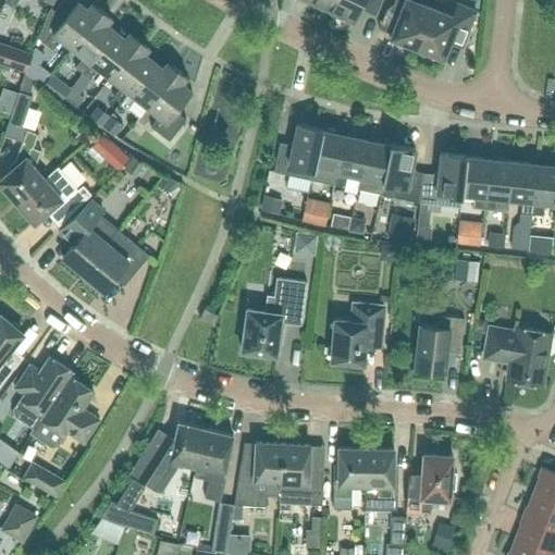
[(0,0),(0,9),(4,1),(13,7),(17,0),(0,0)]
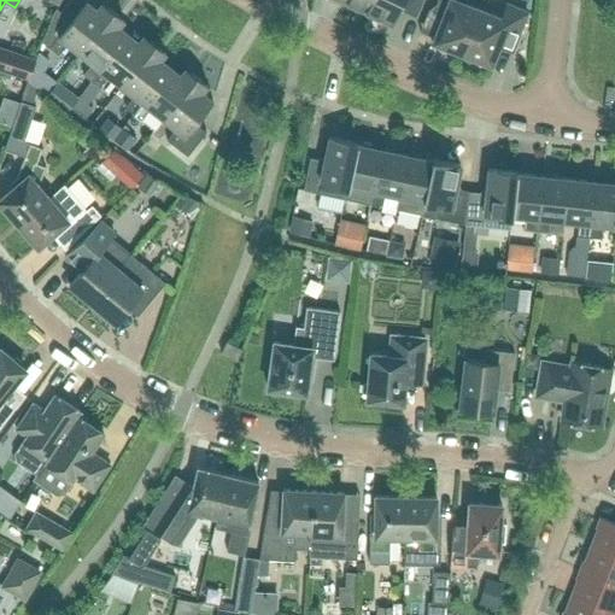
[(68,45),(81,54),(113,12),(109,7),(103,15),(87,1),(86,4),(80,0),(71,0),(62,12),(57,9),(42,42),(59,56),(68,45)]
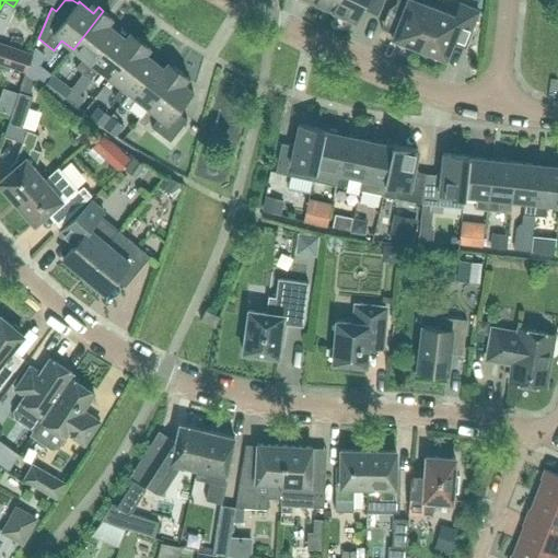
[(307,0),(329,11),(334,0),(307,0)]
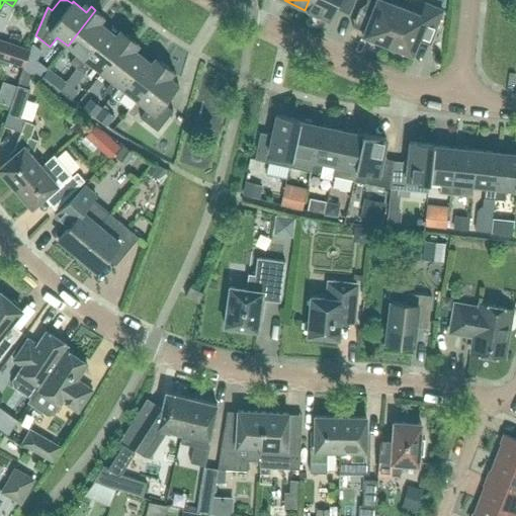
[(309,0),(305,10),(328,21),(338,0),(309,0)]
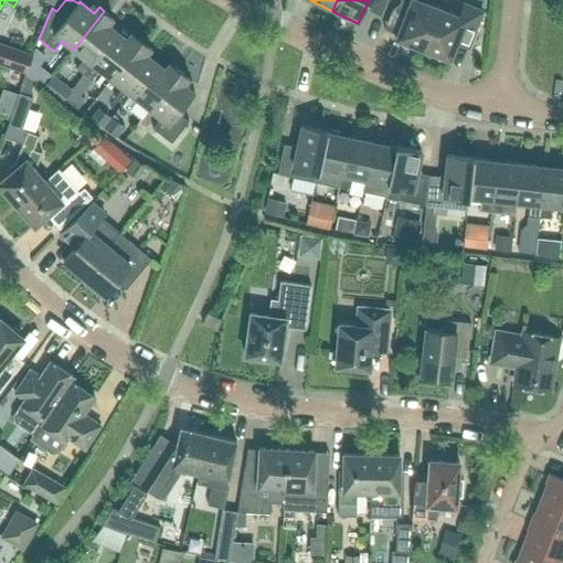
[(405,14),(396,40),(424,50),(439,9),(427,4),(428,0),(402,0),(397,11),(405,14)]
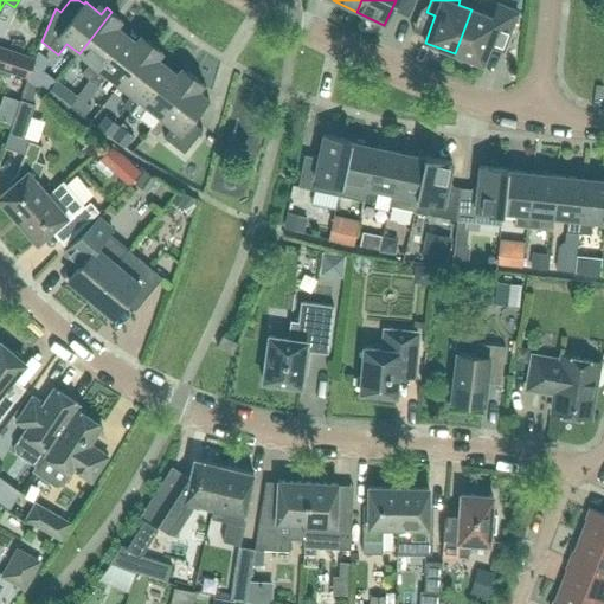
[(471,10),(455,53),(467,58),(468,64),(476,66),(480,64),(483,65),(494,39),(507,44),(519,13),(499,5),(493,18),(471,10)]
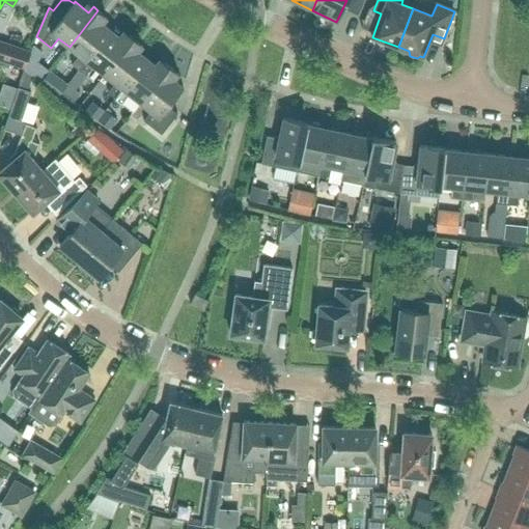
[(103,14),(98,10),(70,47),(79,55),(72,64),(80,71),(111,30),(98,20),(103,14)]
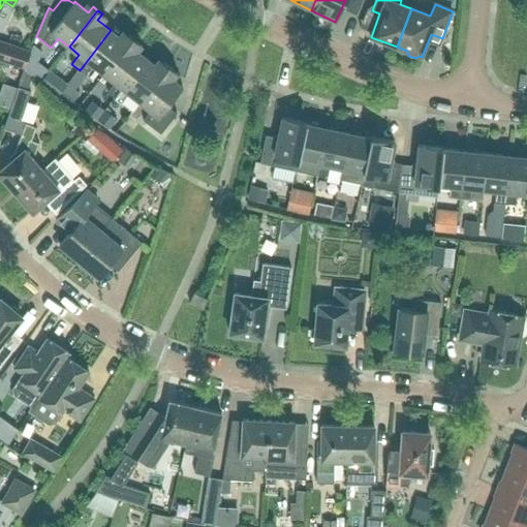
[(86,75),(94,66),(104,74),(133,38),(128,34),(124,40),(111,30),(80,70),(86,75)]
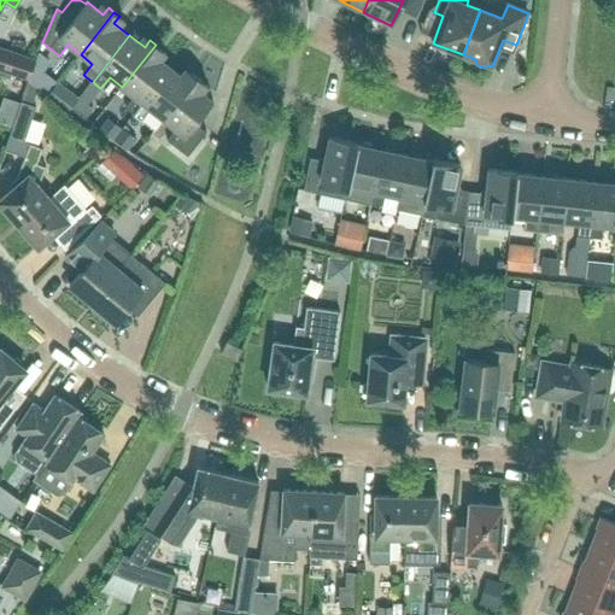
[(134,115),(171,68),(156,56),(160,48),(156,45),(122,87),(135,97),(126,109),(134,115)]
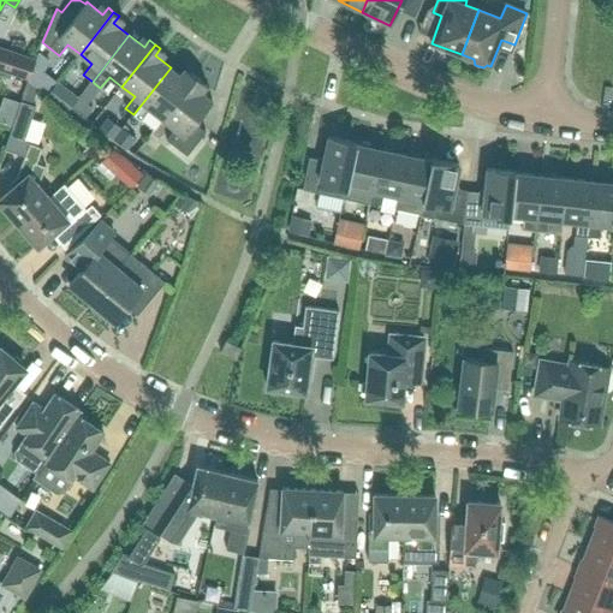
[(0,69),(29,79),(34,65),(35,61),(0,48),(0,69)]
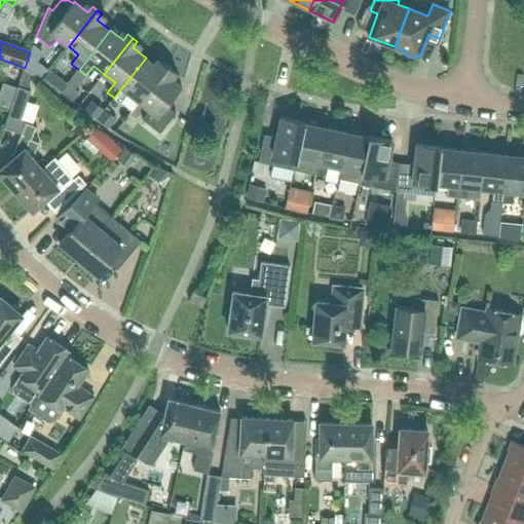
[(49,71),(29,55),(25,68),(41,81),(49,71)]
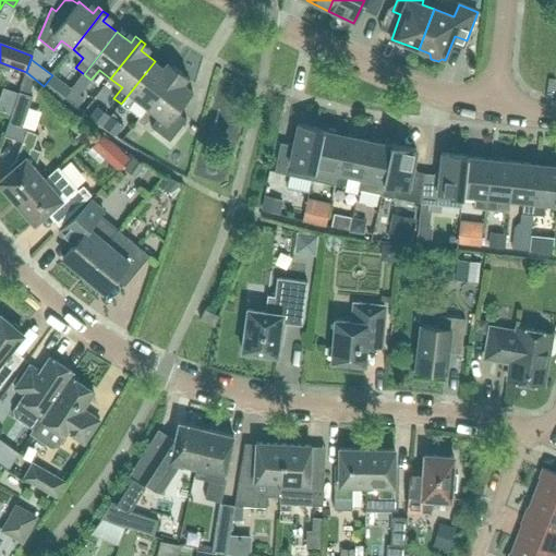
[(169,72),(155,61),(121,104),(129,109),(136,99),(148,108),(178,70),(173,67),(169,72)]
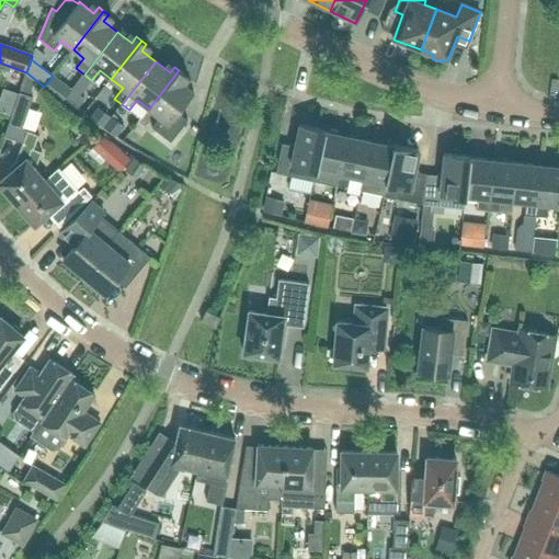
[(152,128),(171,143),(189,121),(178,113),(194,92),(179,80),(184,75),(179,70),(149,109),(160,118),(152,128)]
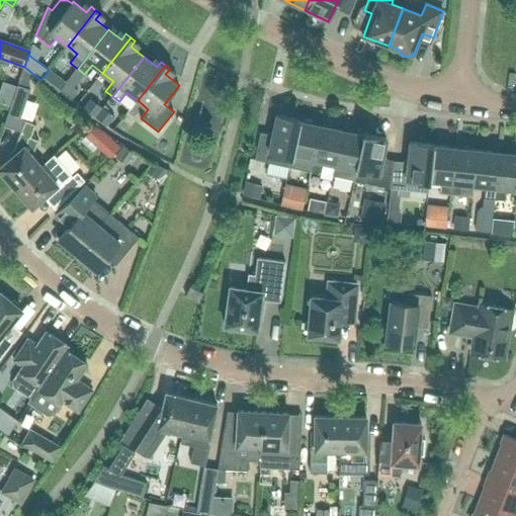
[(0,171),(16,189),(41,167),(33,157),(39,141),(31,138),(36,125),(21,119),(30,90),(18,86),(5,126),(21,132),(14,150),(17,153),(0,168),(0,171)]
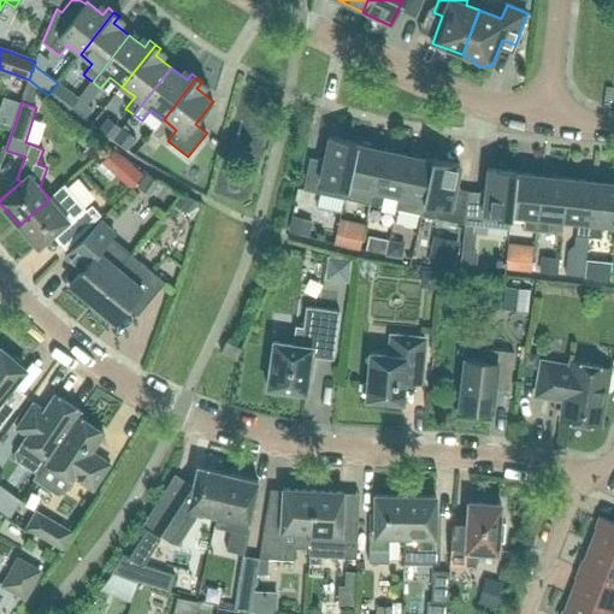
[(311,159),(303,190),(330,196),(332,183),(347,187),(356,143),(330,137),(324,161),(311,159)]
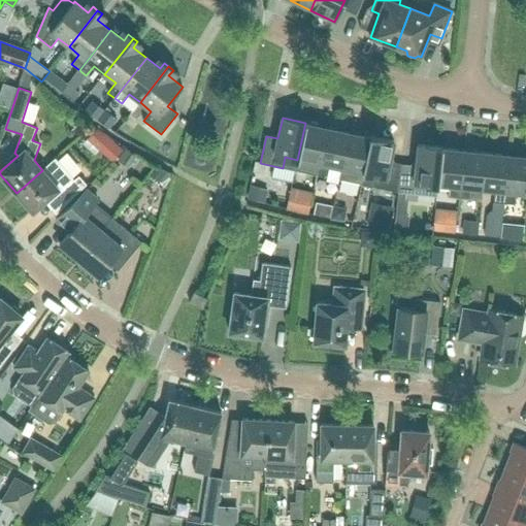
[(309,161),(306,173),(317,175),(327,129),(305,124),(305,123),(297,160),(298,160),(298,159),(309,161)]
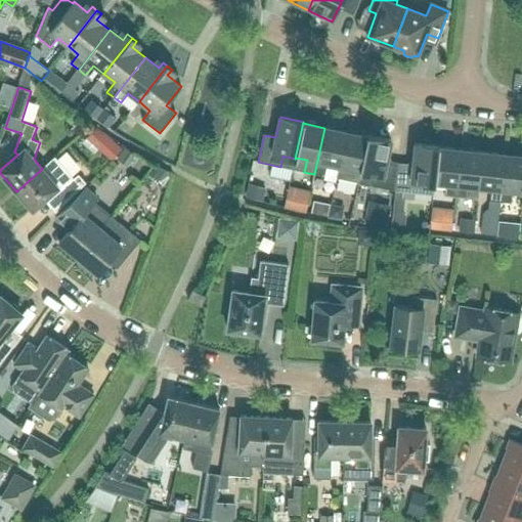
[(324,128),(314,174),(313,183),(323,185),(328,165),(339,167),(347,132),(324,128)]
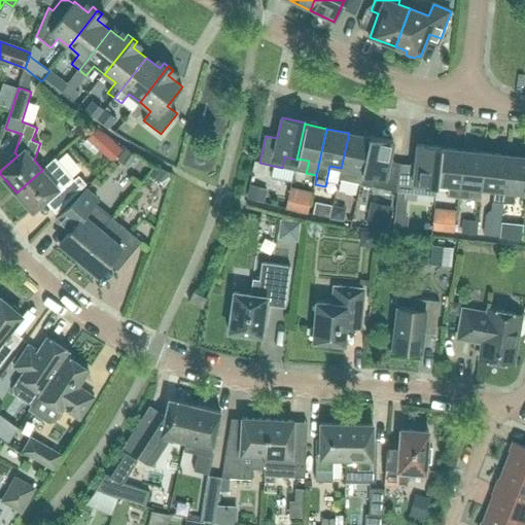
[(349,133),(341,168),(339,180),(360,184),(371,137),(370,138),(349,133)]
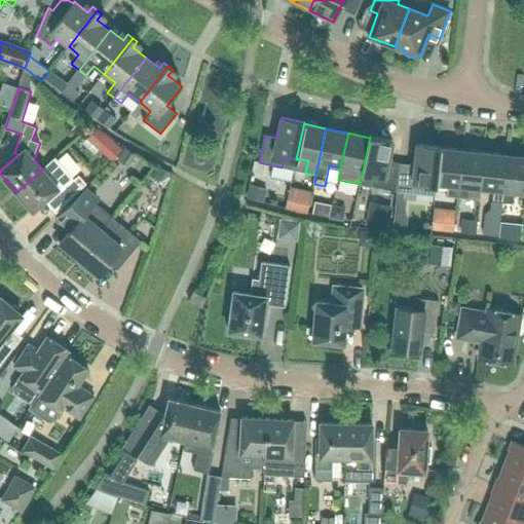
[(370,137),(360,184),(397,192),(402,164),(388,161),(393,141),(370,137)]
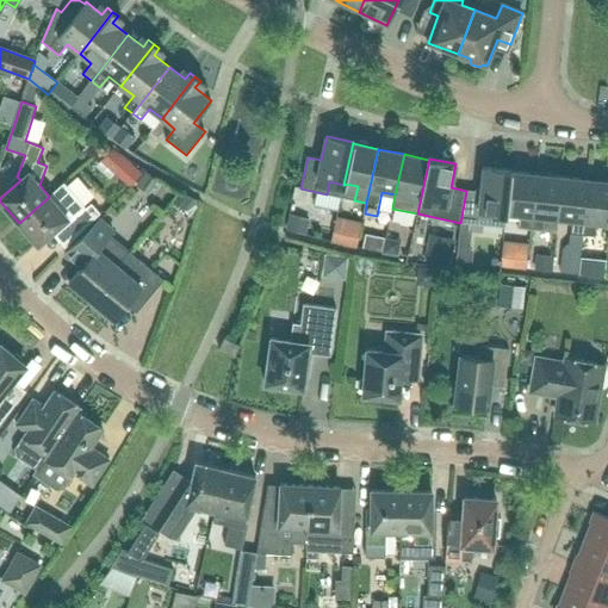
[(112,179),(134,194),(144,179),(123,165),(112,179)]
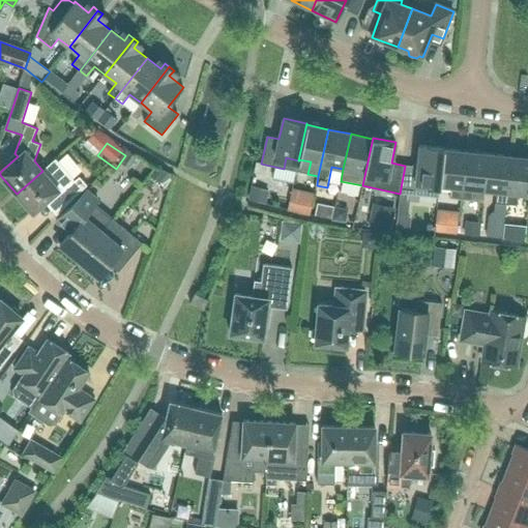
[(438,198),(439,186),(443,148),(420,146),(418,167),(405,166),(400,194),(438,198)]
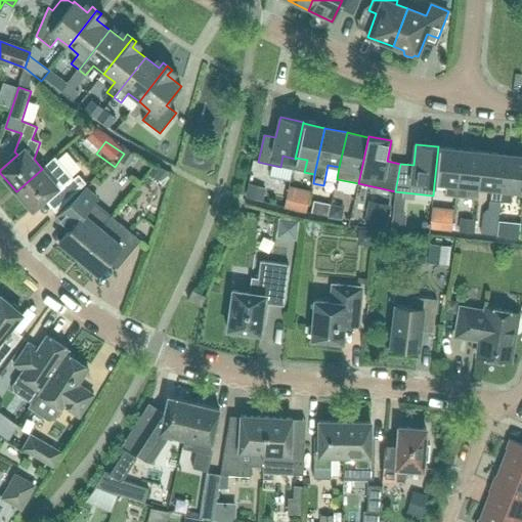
[(438,146),(434,184),(435,184),(435,183),(446,184),(445,197),(455,198),(461,150),(439,148),(439,146),(438,146)]
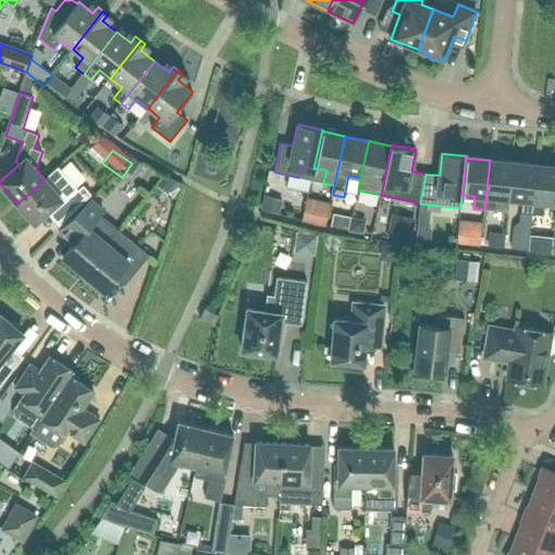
[(508,212),(509,199),(514,162),(490,160),(484,210),(508,212)]
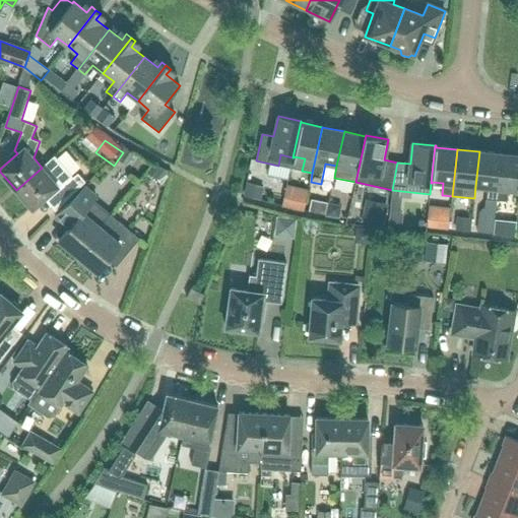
[(497,201),(502,153),(479,151),(475,186),(488,188),(487,200),(497,201)]
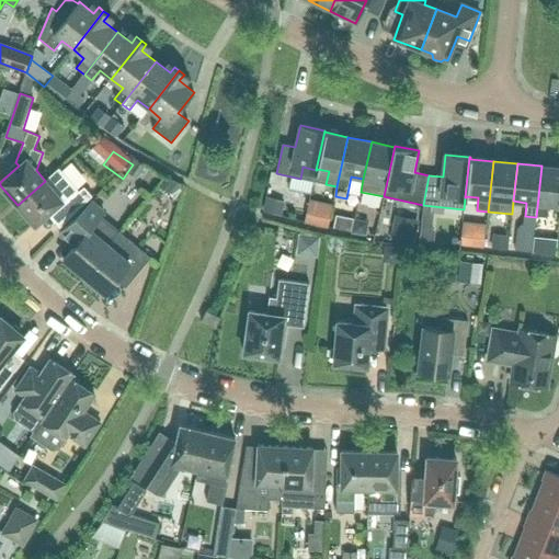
[(558,168),(542,166),(536,217),(547,218),(548,205),(558,206),(558,168)]
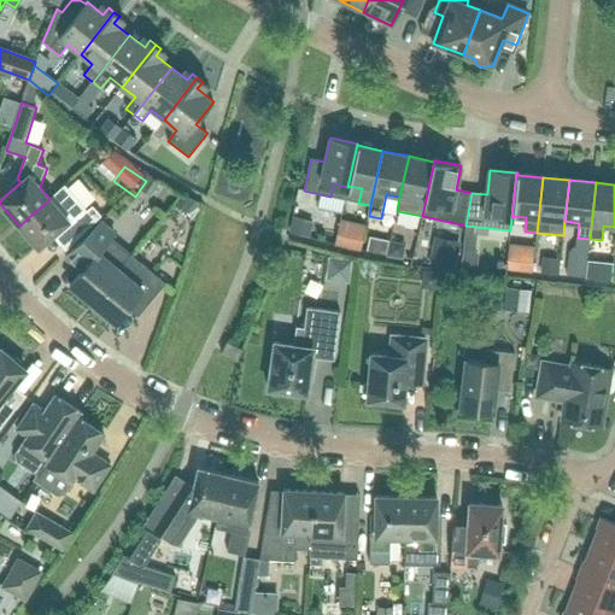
[(65,186),(50,199),(19,226),(39,249),(64,226),(77,240),(101,216),(93,206),(87,211),(65,186)]
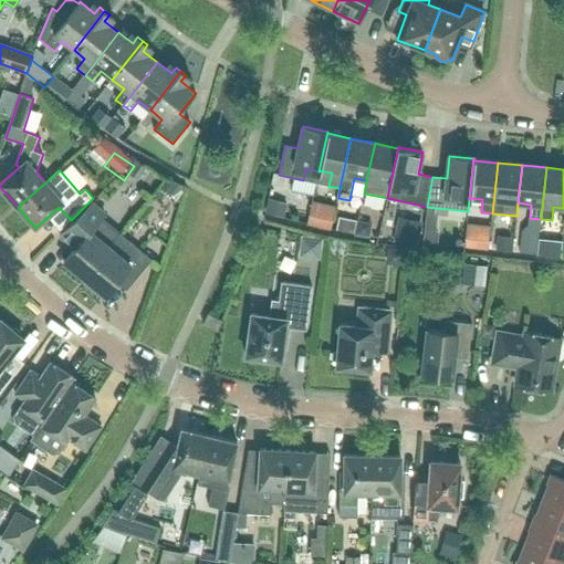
[(84,279),(122,235),(102,219),(105,215),(93,205),(61,237),(75,249),(64,262),(84,279)]
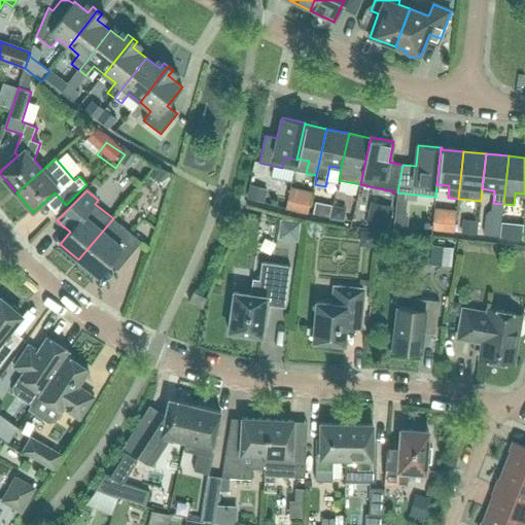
[(291,193),(286,213),(309,219),(314,198),(291,193)]
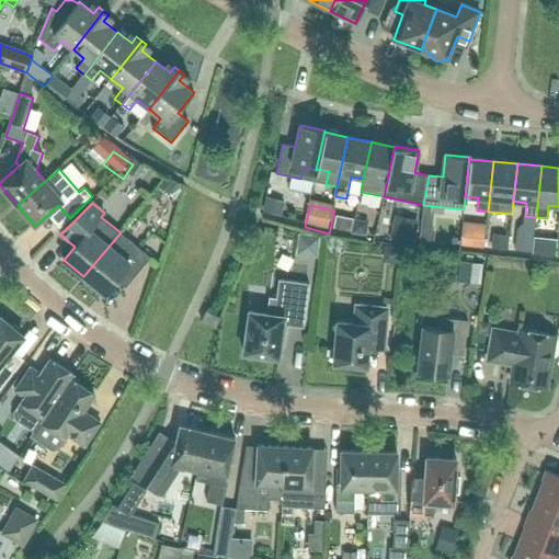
[(338,220),(333,234),(351,238),(354,225),(338,220)]
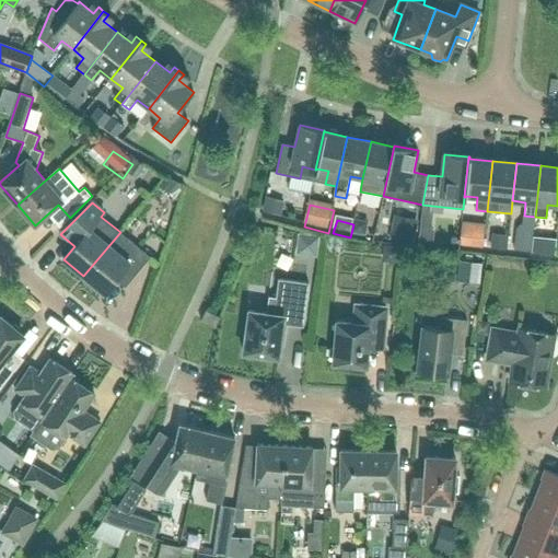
[(410,235),(411,224),(392,223),(392,234),(410,235)]
